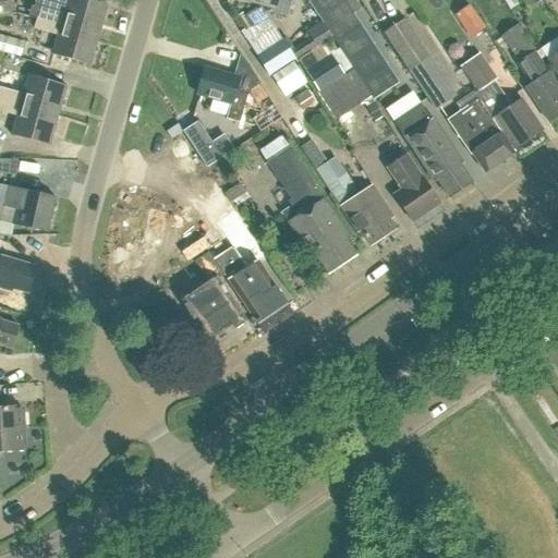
[(0,0),(0,12),(14,10),(12,0),(0,0)]
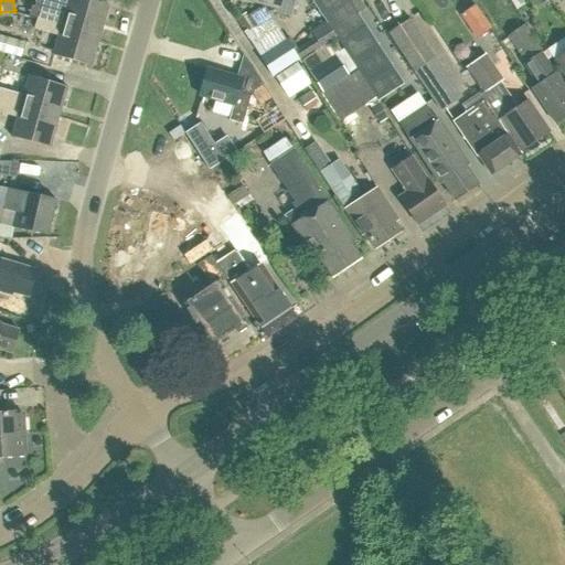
[(40,9),(38,18),(99,35),(108,6),(89,0),(35,0),(34,7),(40,9)]
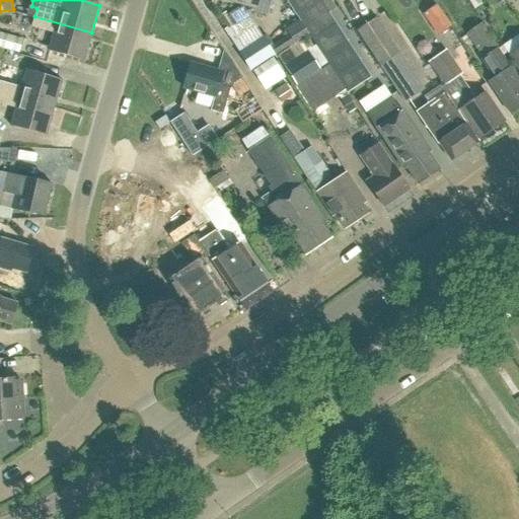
[(267,16),(272,0),(271,0),(226,0),(252,7),(251,11),(267,16)]
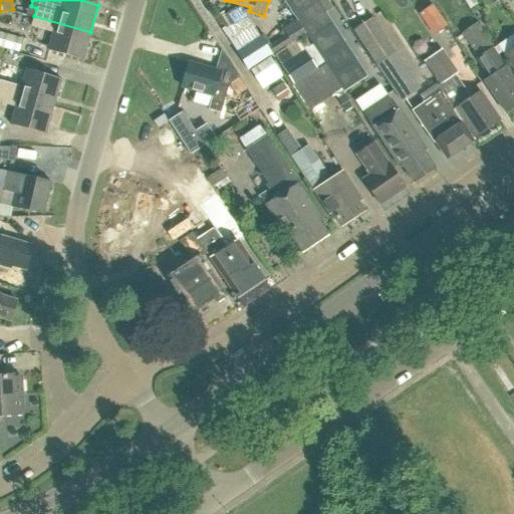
[(282,0),(343,91),(366,76),(315,0),(282,0)]
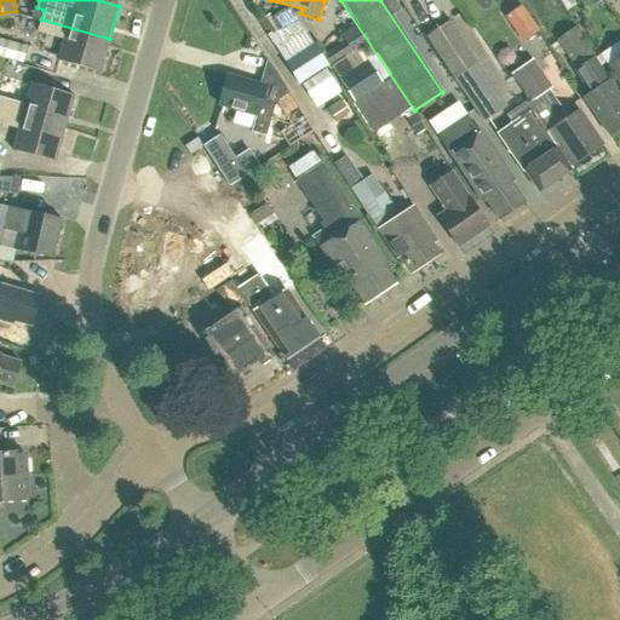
[(521,7),(507,17),(524,42),(538,33),(521,7)]
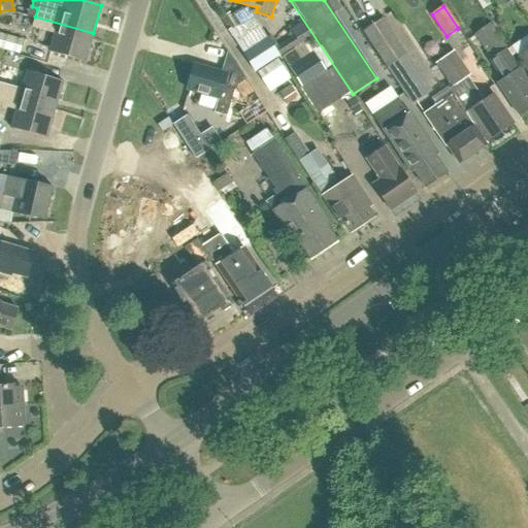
[(85,62),(93,33),(35,17),(32,27),(54,34),(48,52),(85,62)]
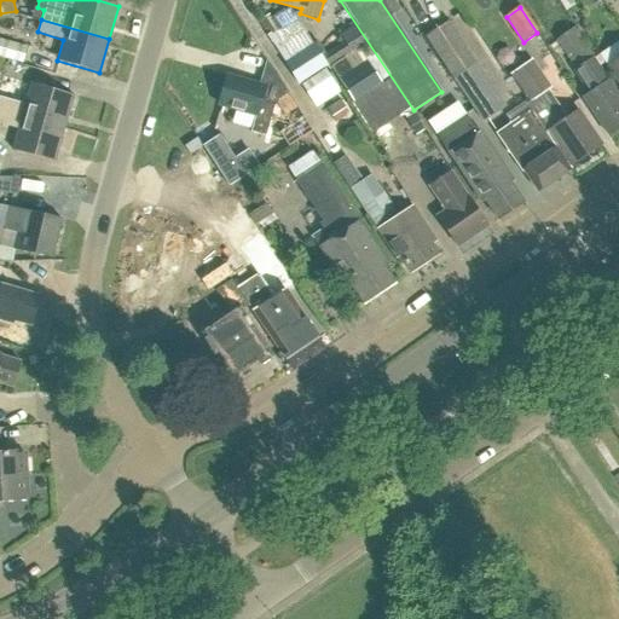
[(424,36),(453,80),(473,67),(476,64),(446,21),(424,36)]
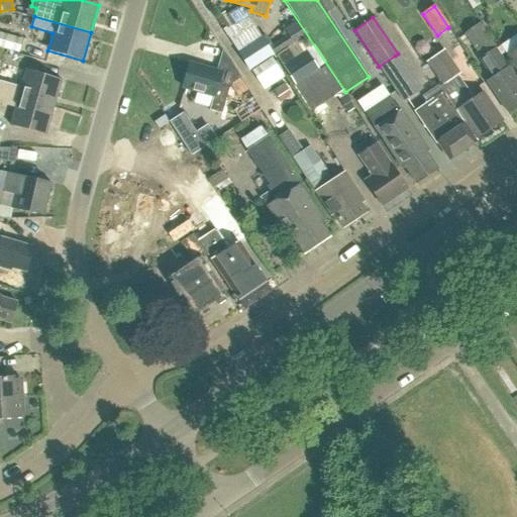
[(249,70),(306,33),(297,19),(283,28),(288,34),(272,44),(265,33),(237,50),(249,70)]
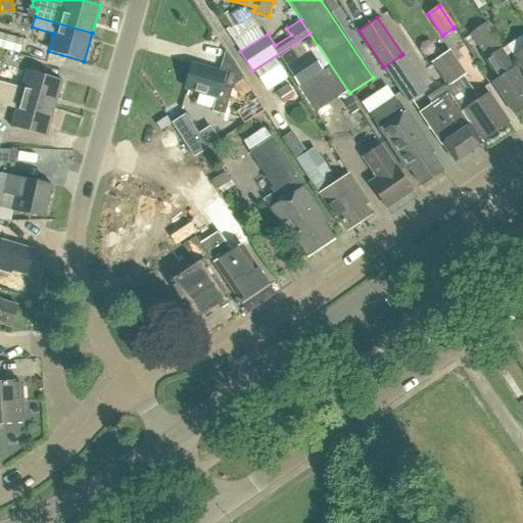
[(514,114),(522,108),(522,82),(484,25),(470,34),(487,58),(484,60),(497,79),(491,83),(514,114)]
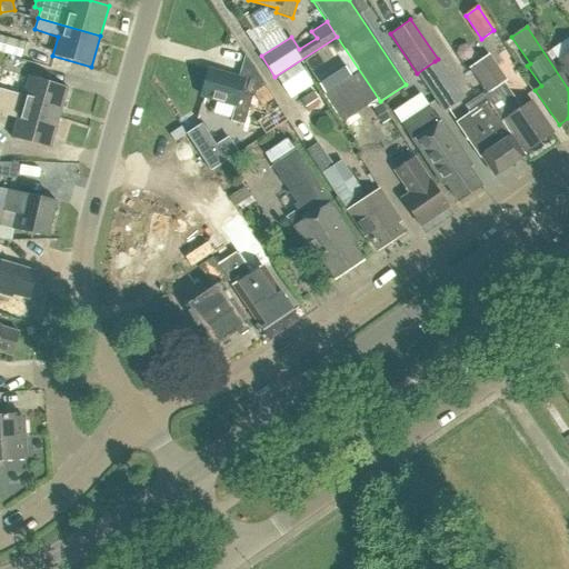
[(0,50),(21,57),(26,42),(0,35),(0,50)]
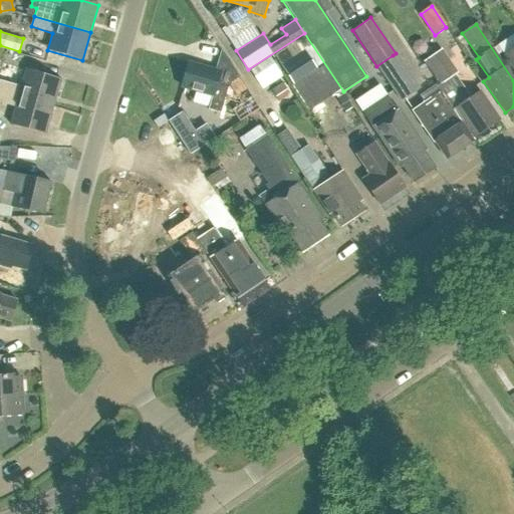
[(292,56),(286,47),(274,54),(295,85),(319,70),(305,48),(292,56)]
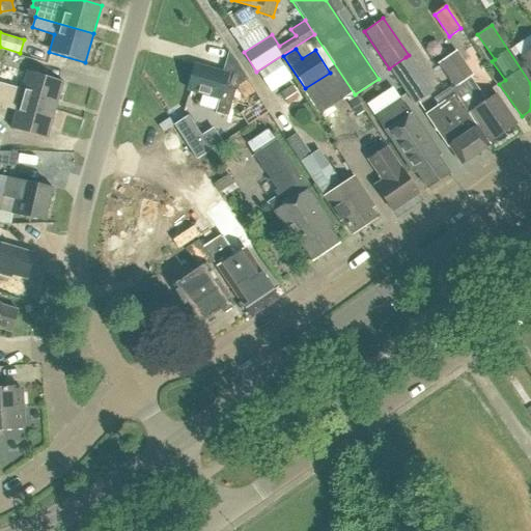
[(530,51),(522,58),(530,72),(530,51)]
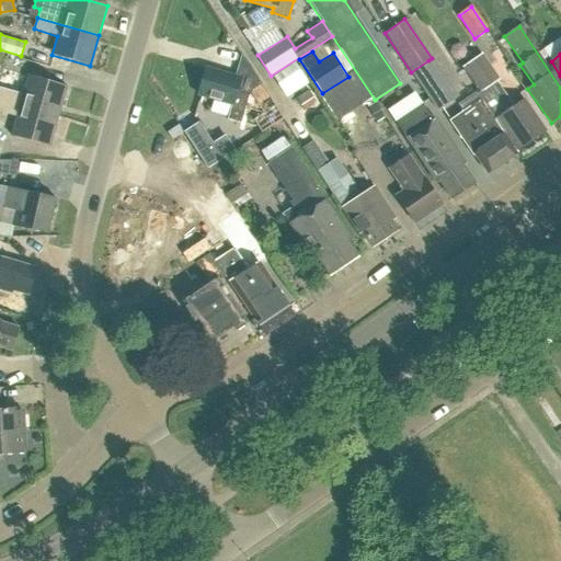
[(512,109),(494,83),(499,80),(481,55),(462,67),(480,92),(477,94),(494,121),(496,119),(516,149),(545,130),(524,101),(512,109)]
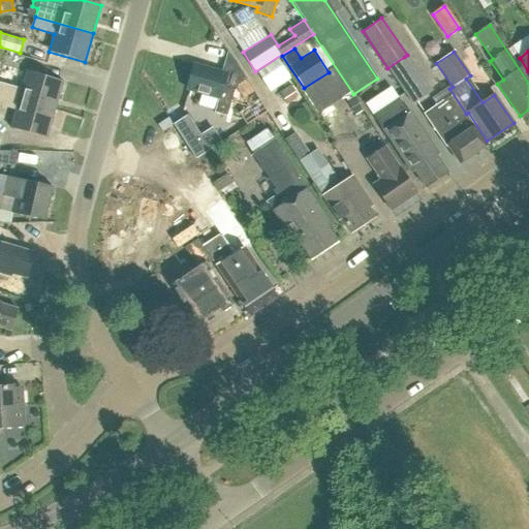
[(412,104),(429,93),(404,57),(387,68),(412,104)]
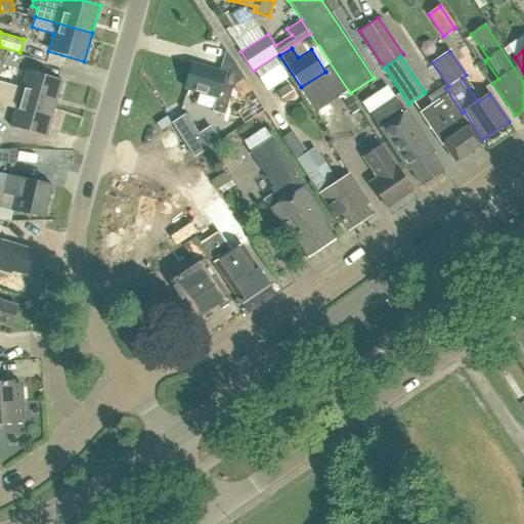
[(266,91),(288,77),(275,58),(254,72),(266,91)]
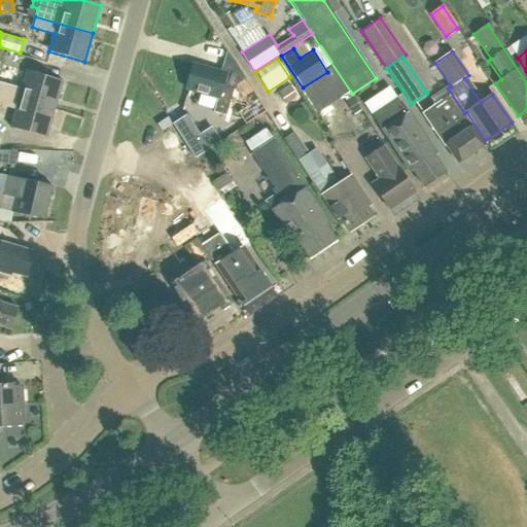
[(225,117),(229,108),(234,90),(222,86),(225,74),(194,65),(186,90),(217,99),(213,113),(225,117)]
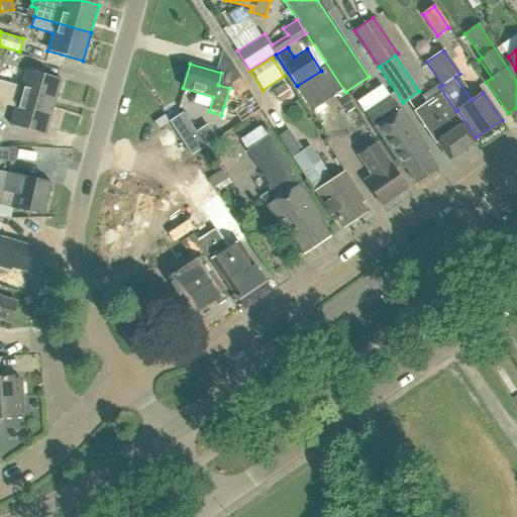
[(296,87),(311,111),(342,91),(326,67),(321,71),(297,86),(296,87)]
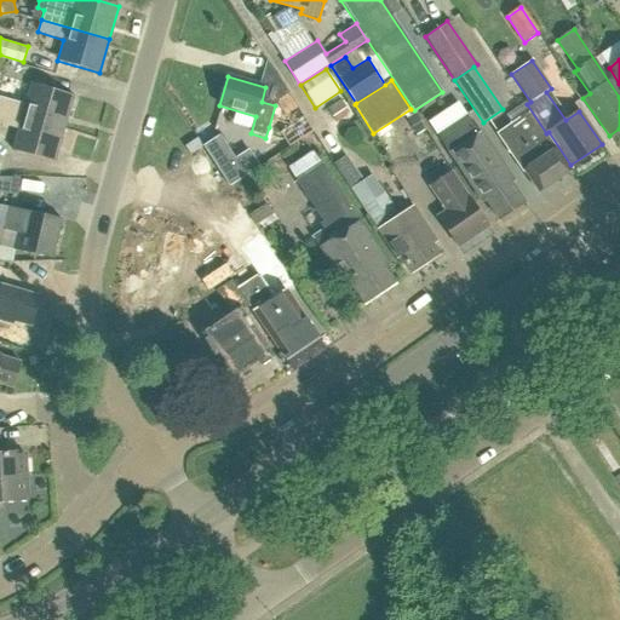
[(0,110),(63,128),(73,96),(32,84),(26,104),(0,97),(0,110)]
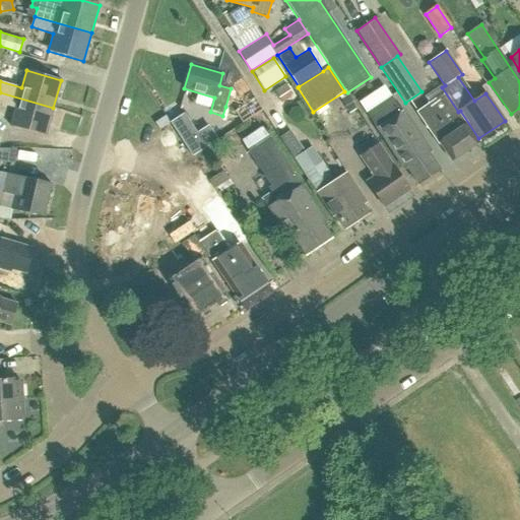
[(244,106),(255,99),(242,78),(232,84),(244,106)]
